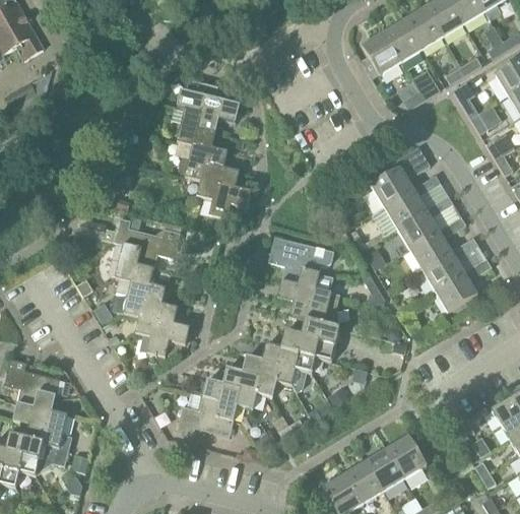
[(0,0),(0,53),(17,44),(24,58),(44,48),(16,0),(0,0)]
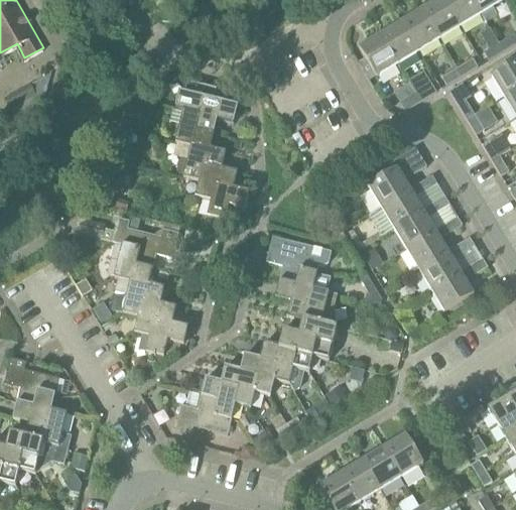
[(462,22),(447,0),(430,0),(422,5),(441,35),(462,22)]
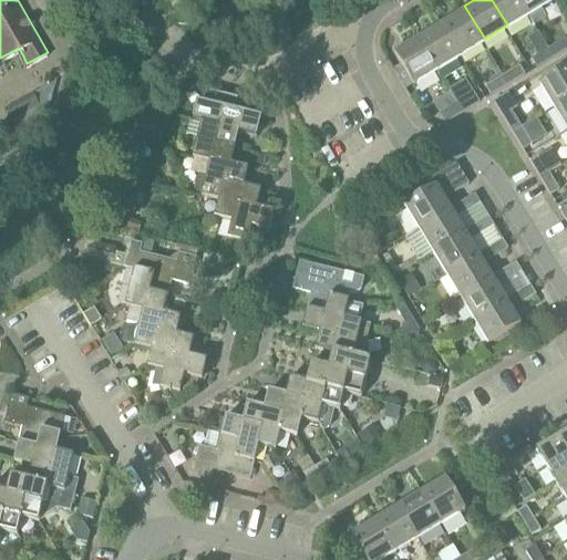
[(492,0),(507,24),(528,12),(534,20),(535,20),(523,0),(492,0)]
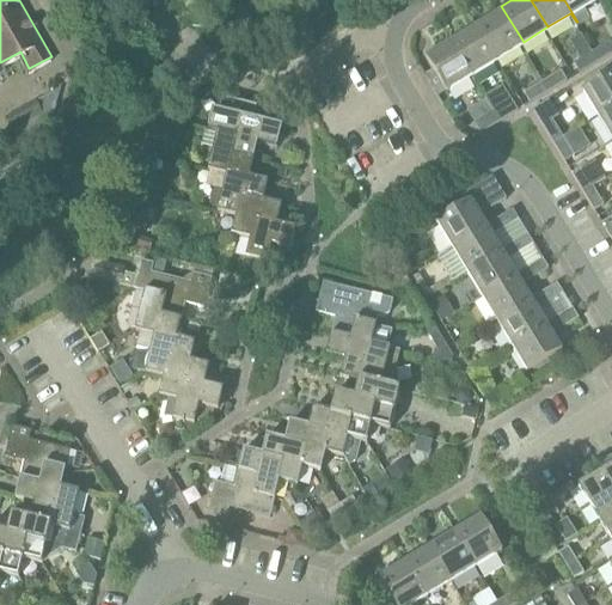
[(564,0),(577,22),(591,13),(585,5),(593,0),(564,0)]
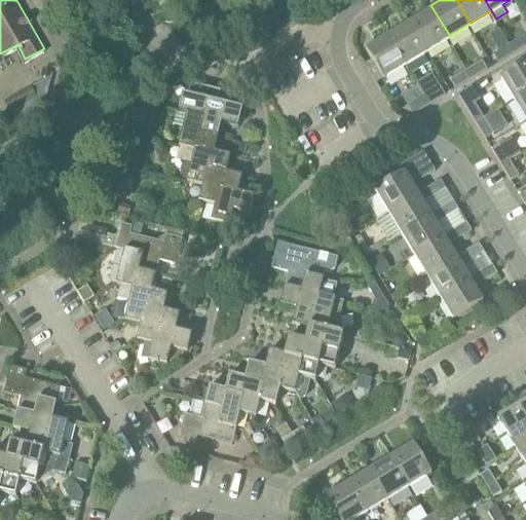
[(450,36),(430,5),(410,17),(428,48),(450,36)]
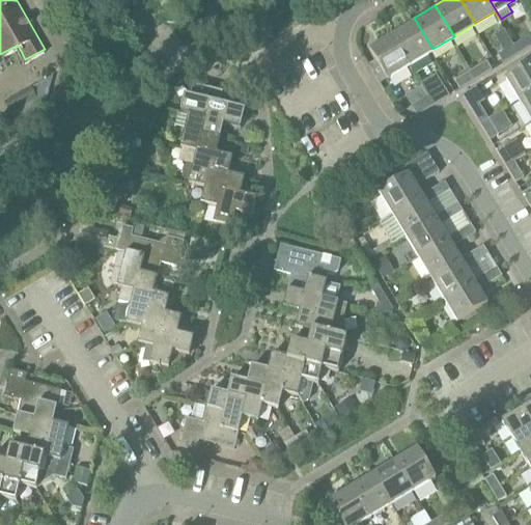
[(432,49),(414,18),(392,31),(412,62),(432,49)]
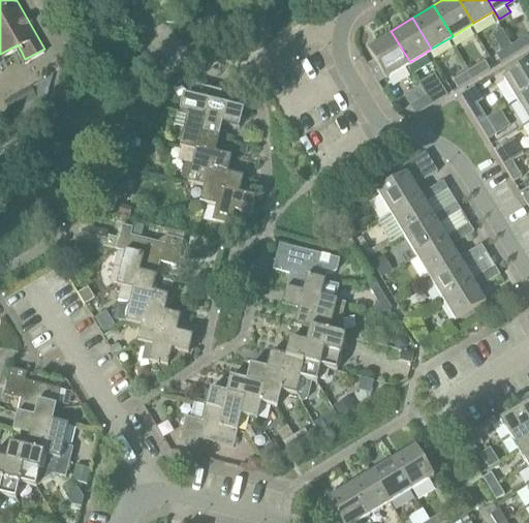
[(375,56),(368,61),(379,79),(386,74),(386,75),(405,65),(408,70),(412,68),(409,62),(410,62),(391,31),(368,44),(375,56)]
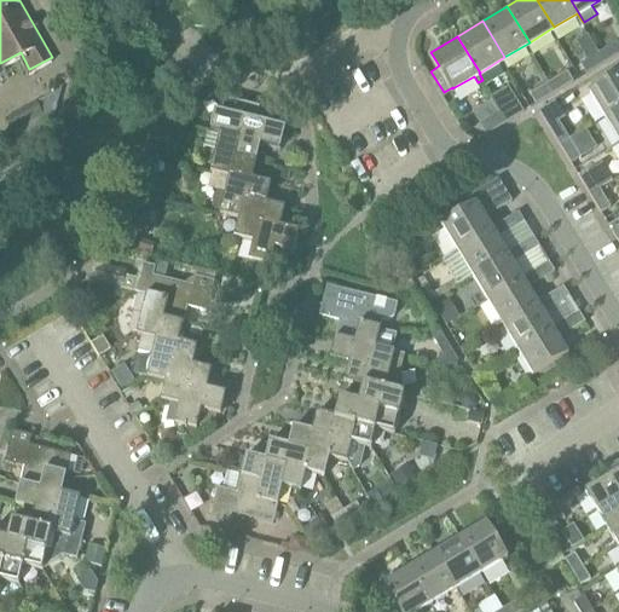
[(618,41),(617,39),(601,48),(606,57),(618,50),(618,41)]
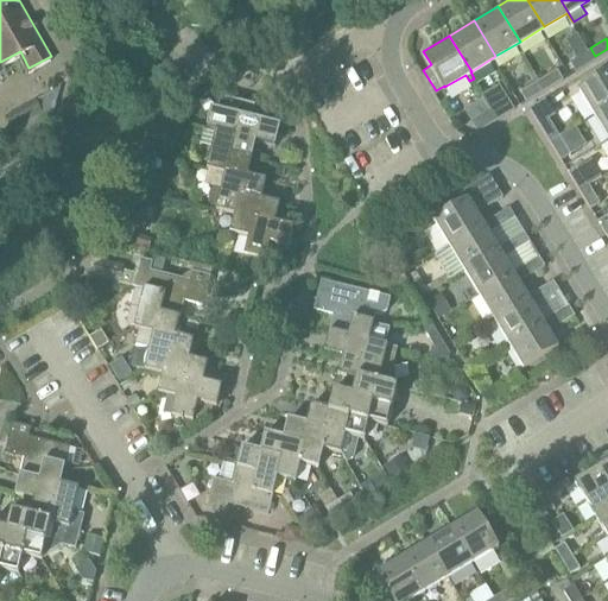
[(595,56),(590,48),(569,61),(575,69),(595,56)]
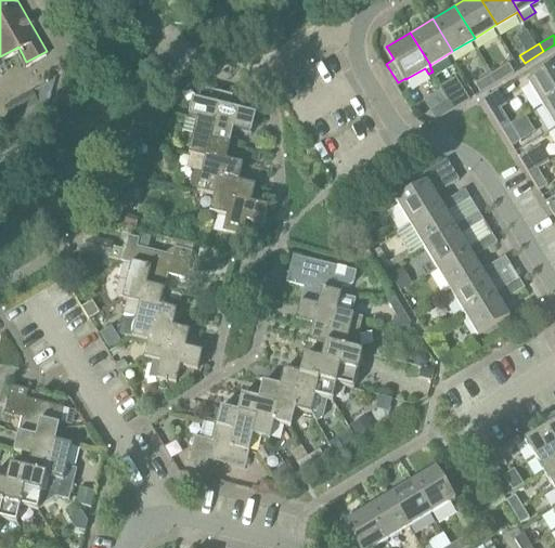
[(542,100),(554,91),(554,59),(528,76),(542,100)]
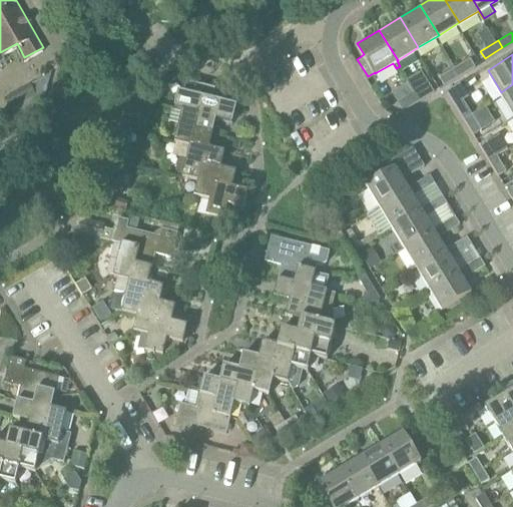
[(472,55),(456,64),(461,72),(476,63),(472,55)]
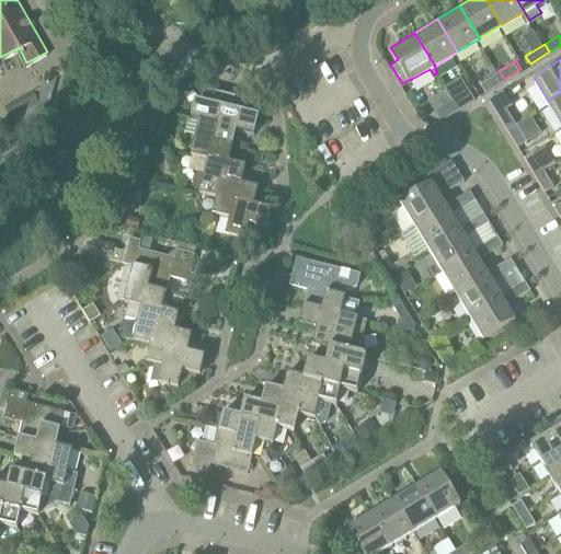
[(504,79),(499,70),(482,80),(488,89),(504,79)]
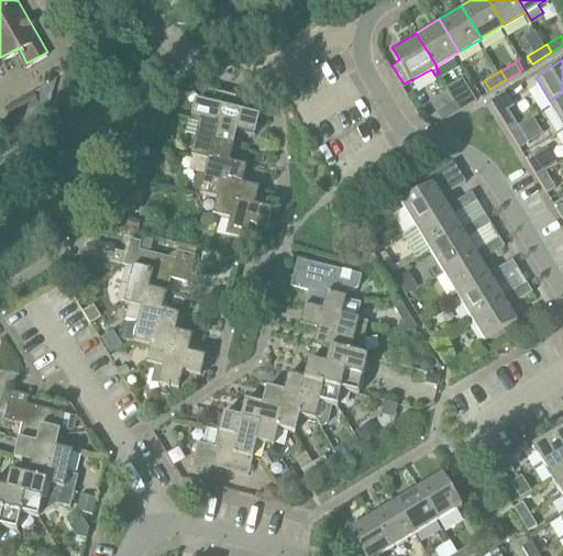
[(219,120),(214,137),(232,142),(236,125),(255,130),(262,103),(244,99),(242,107),(232,104),(235,91),(207,85),(203,97),(196,95),(191,113),(199,115),(219,120)]
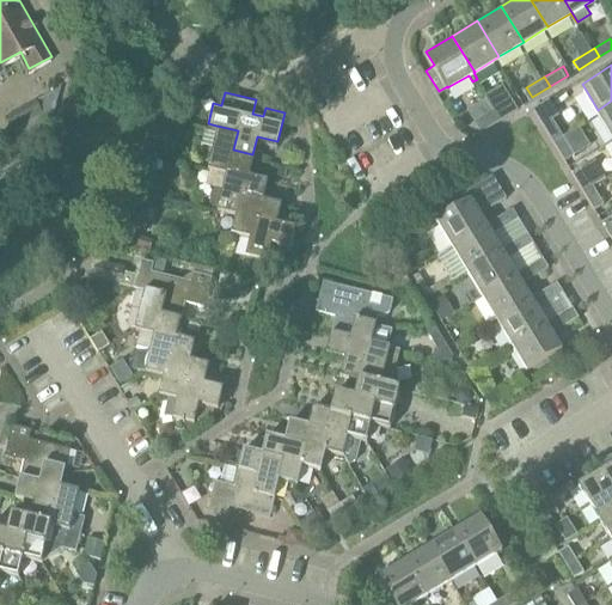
[(36,97),(5,112),(12,127),(43,110),(36,97)]
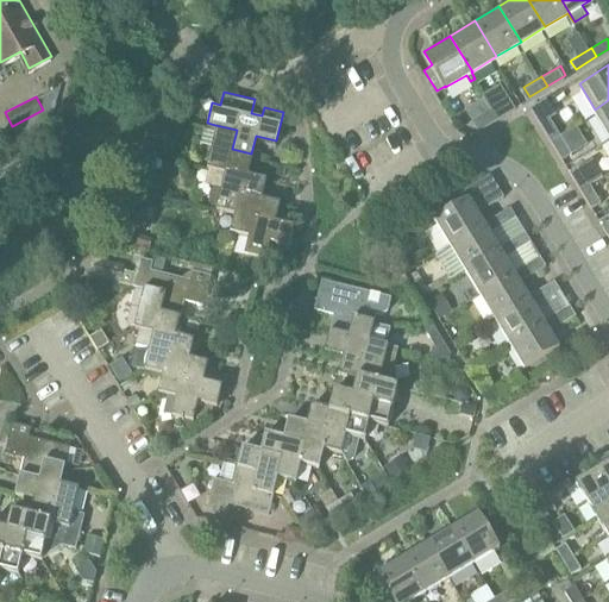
[(509,96),(493,106),(498,115),(515,105),(509,96)]
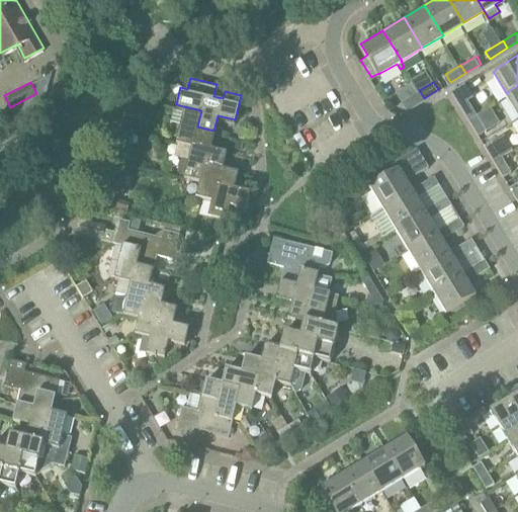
[(517,85),(506,93),(517,113),(517,85)]
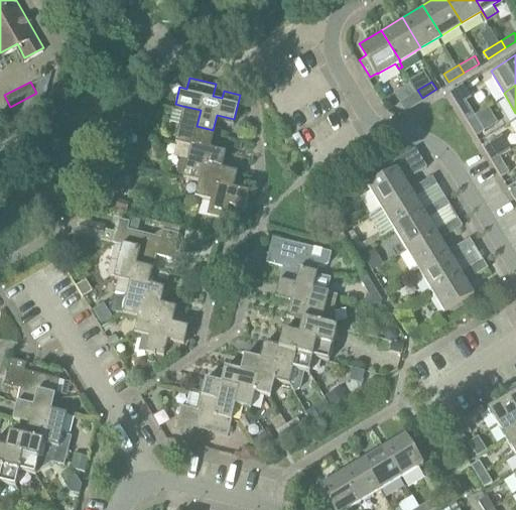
[(422,98),(417,90),(401,100),(405,108),(422,98)]
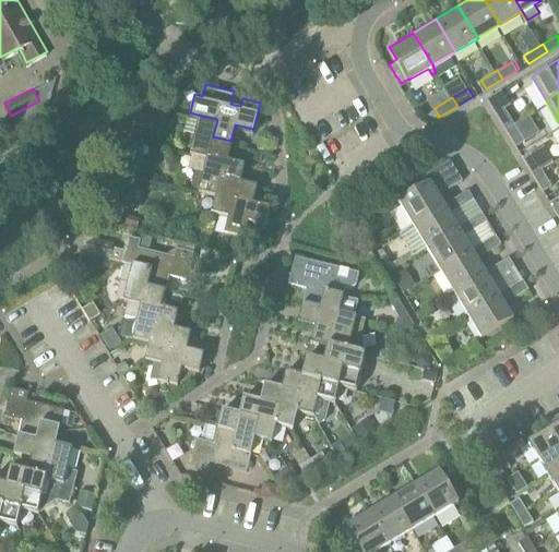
[(504,124),(513,120),(504,106),(496,110),(504,124)]
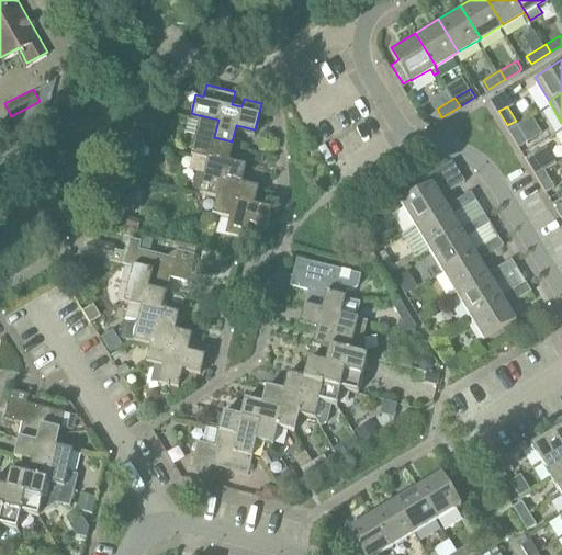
[(218,120),(199,115),(191,150),(208,154),(209,155),(209,154),(228,159),(228,158),(232,142),(214,137),(218,120)]
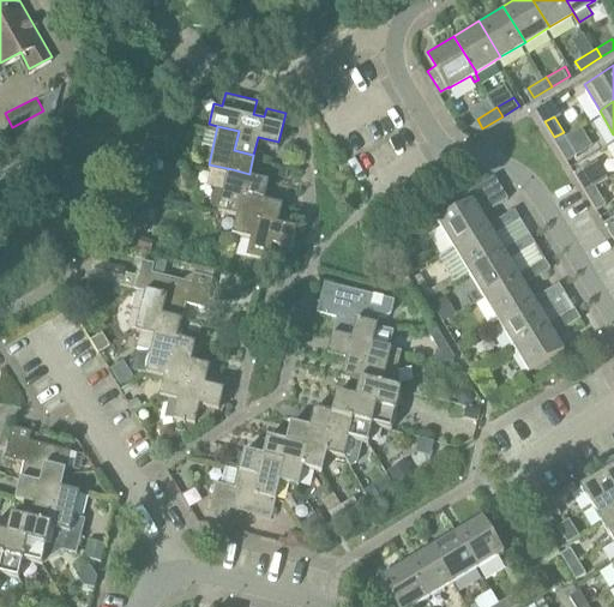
[(576,154),(564,132),(554,137),(567,158),(576,154)]
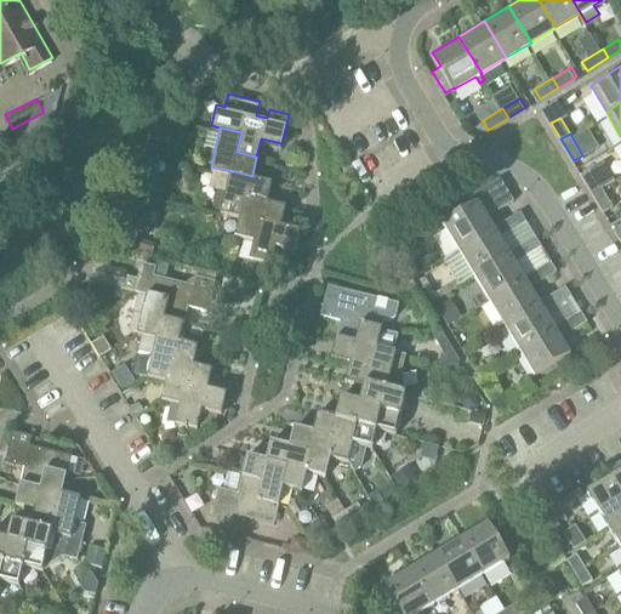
[(273,171),(289,175),(291,166),(275,163),(273,171)]
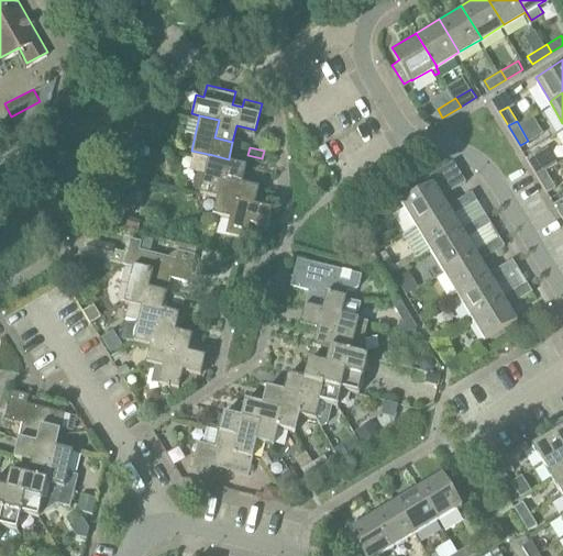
[(209,155),(208,154),(191,151),(188,165),(200,168),(194,171),(191,180),(195,186),(200,187),(199,188),(217,192),(220,193),(224,177),(242,182),(242,179),(246,163),(229,158),(229,159),(209,154),(209,155)]
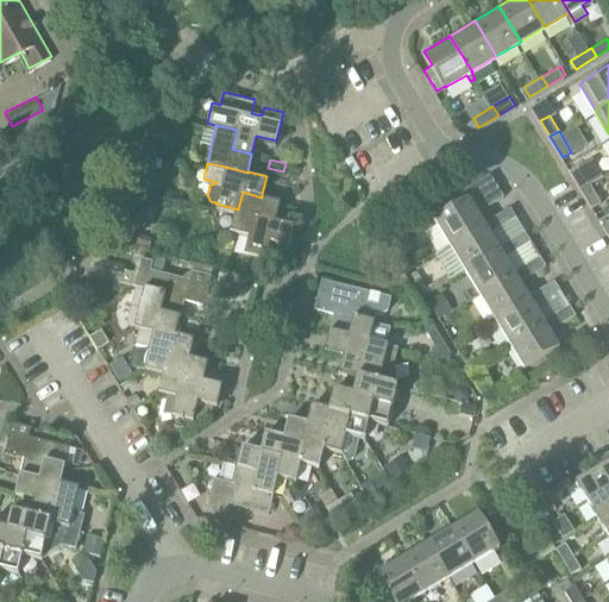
[(581,187),(590,182),(579,164),(570,170),(581,187)]
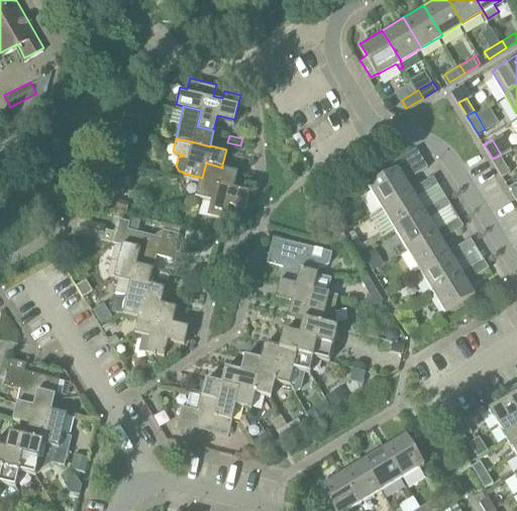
[(412,186),(411,185),(404,172),(407,170),(409,174),(428,163),(416,143),(393,158),(397,165),(368,182),(382,204),(412,186)]
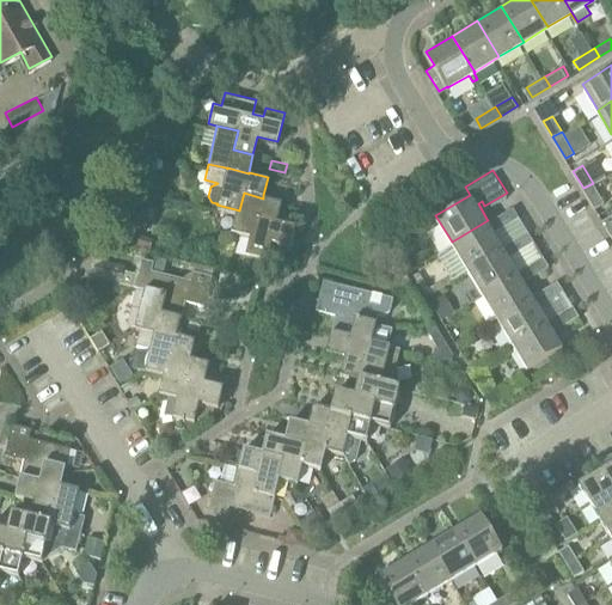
[(145,175),(140,187),(152,190),(157,178),(145,175)]
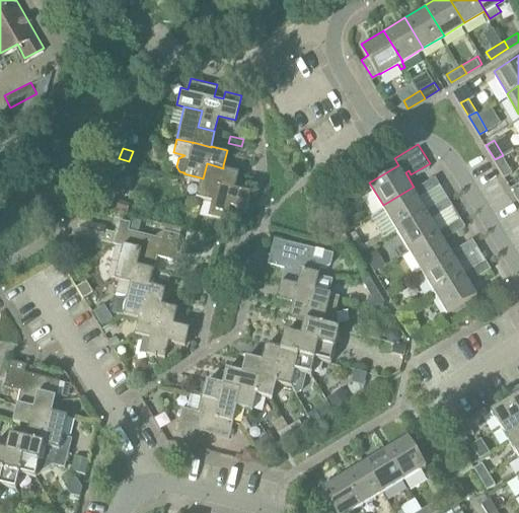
[(512,170),(503,155),(495,159),(505,174),(512,170)]
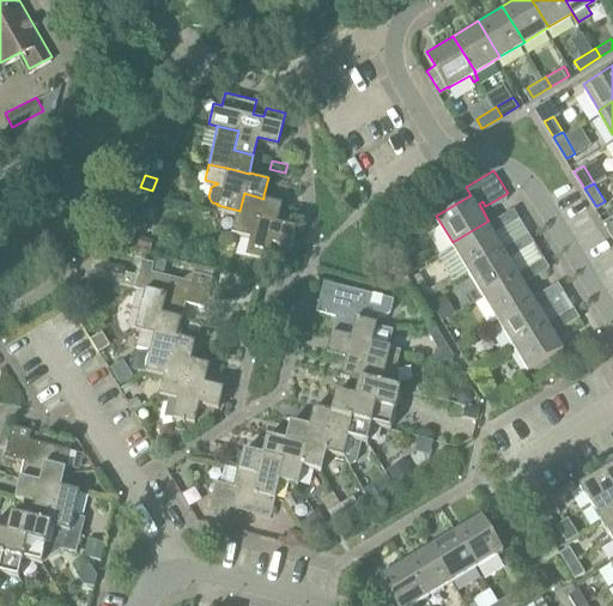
[(240,211),(236,210),(231,229),(250,234),(253,235),(258,214),(275,219),(277,218),(281,200),(263,195),(263,199),(244,193),(240,211)]
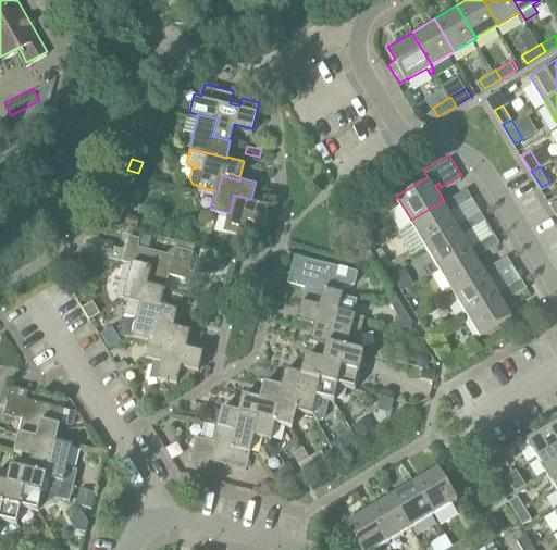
[(466,185),(443,199),(444,200),(411,220),(424,242),(457,222),(448,208),(471,194),(466,185)]
